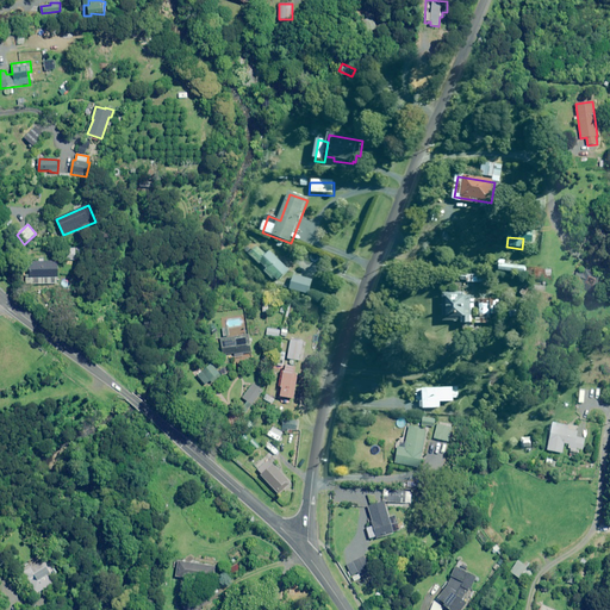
[(75,249),(63,248),(63,260),(75,260),(75,249)]
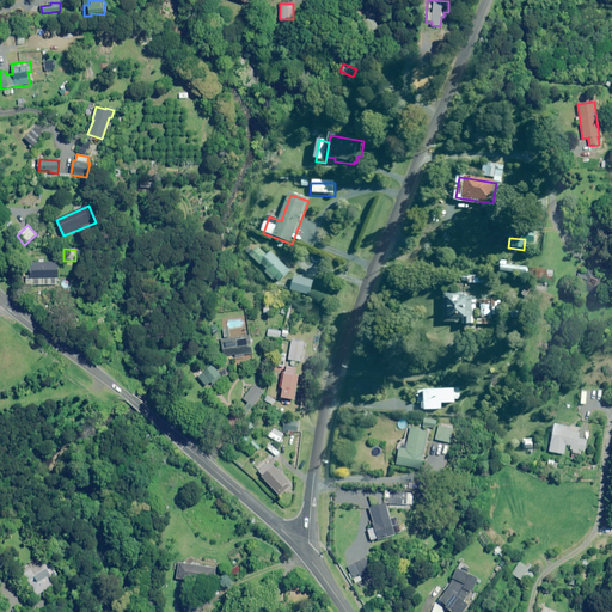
[(268,256),(259,249),(252,257),(261,264),(262,263),(270,271),(268,274),(280,285),(292,273),(270,254),(268,256)]
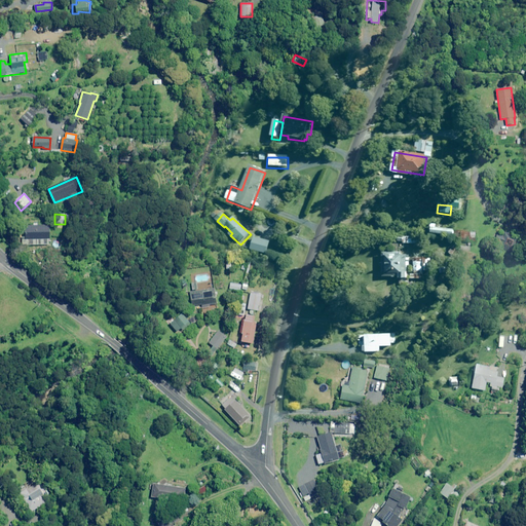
[(49,239),(49,225),(29,225),(29,239),(49,239)]
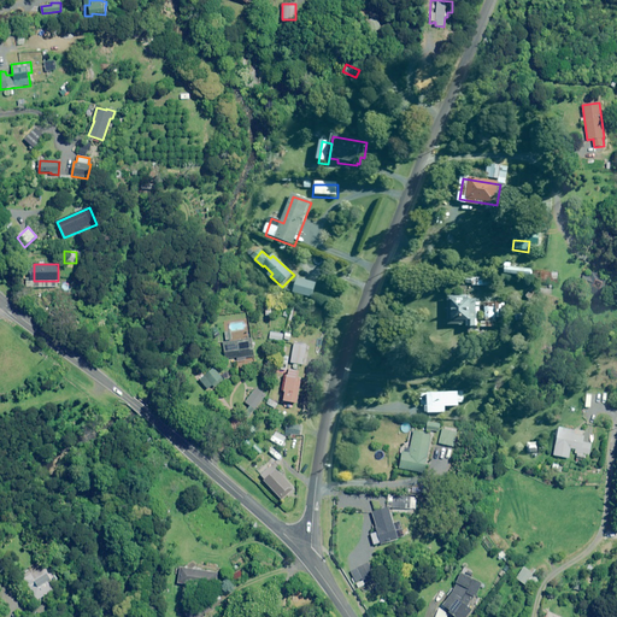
[(504,264),(504,269),(503,276),(533,277),(533,270),(511,269),(511,265),(504,264)]
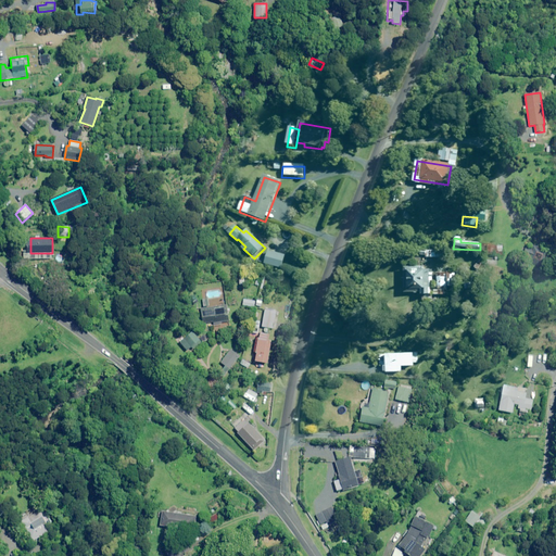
[(548,245),(531,241),(526,264),(543,268),(548,245)]
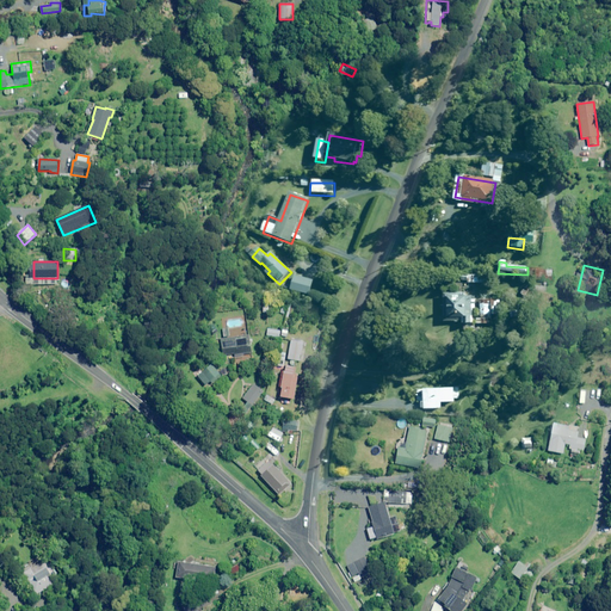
[(528,275),(526,282),(553,283),(553,269),(528,267),(528,275)]
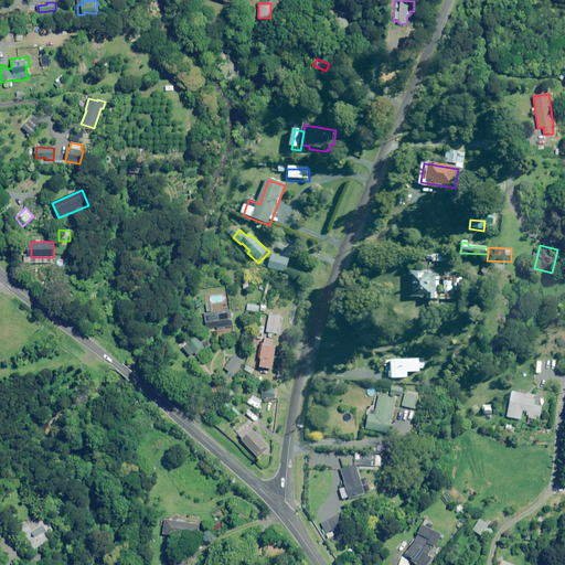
[(290,260),(273,256),(269,269),(286,274),(290,260)]
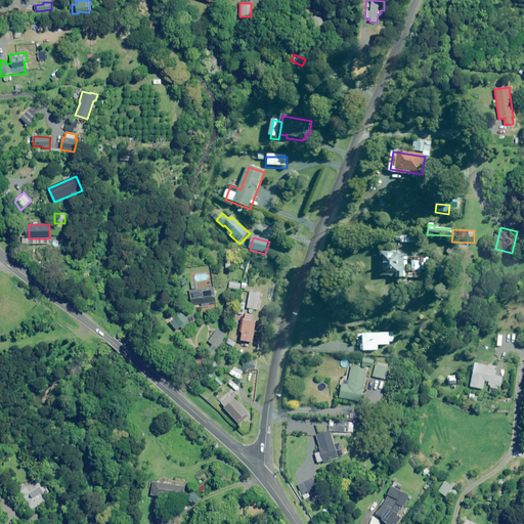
[(406,254),(382,254),(381,276),(396,276),(396,278),(404,278),(405,265),(406,265),(406,254)]
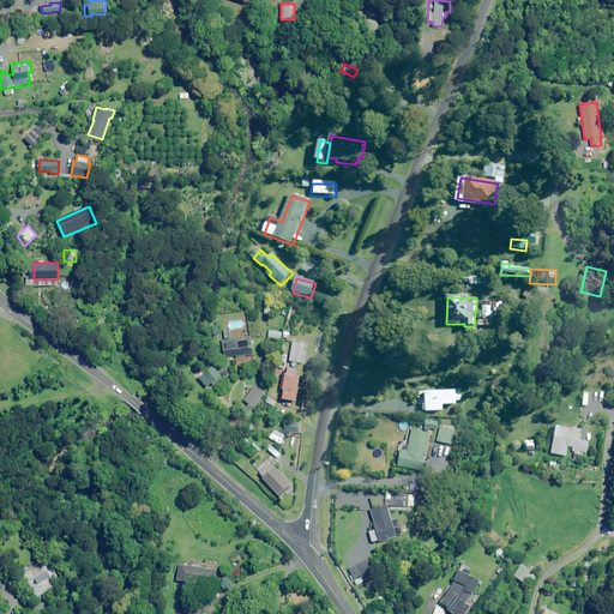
[(504,302),(493,301),(493,307),(482,307),(481,320),(477,320),(477,326),(491,327),(491,321),(493,321),(493,318),(503,318),(504,302)]
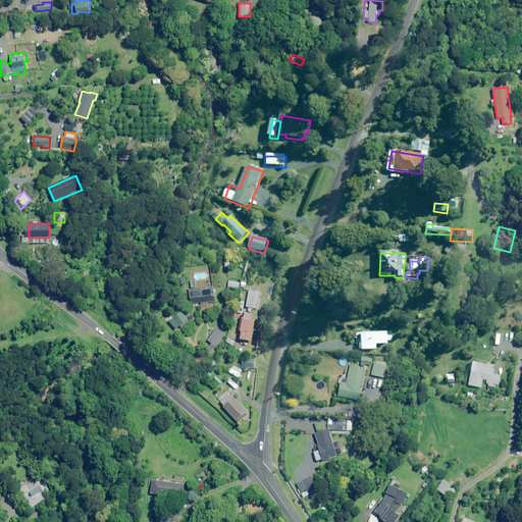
[(215,302),(214,288),(189,290),(190,304),(201,303),(201,306),(208,305),(208,303),(215,302)]
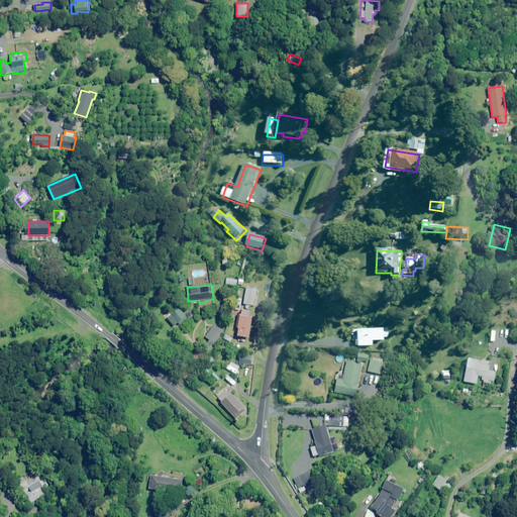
[(243,303),(245,304),(245,308),(249,309),(250,305),(254,305),(257,290),(246,288),(243,303)]
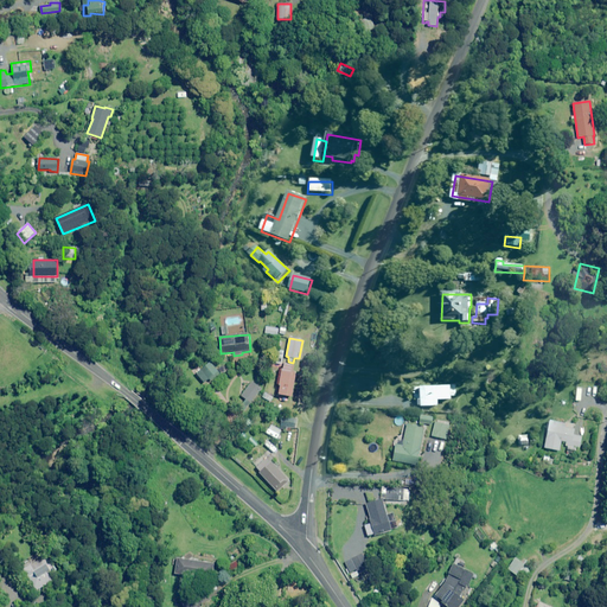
[(217,371),(210,363),(197,374),(205,383),(217,371)]
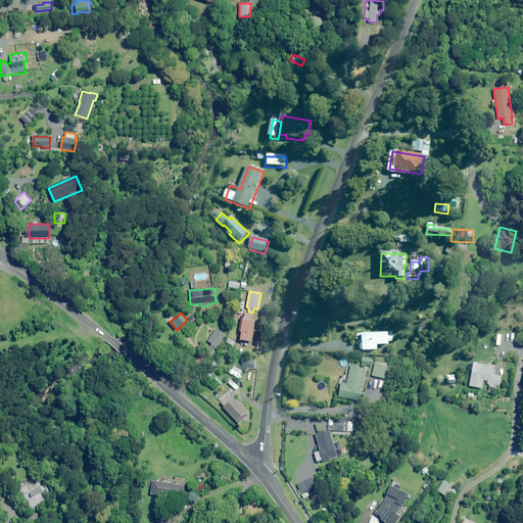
[(256,315),(244,313),(239,338),(240,338),(240,343),(250,345),(256,315)]
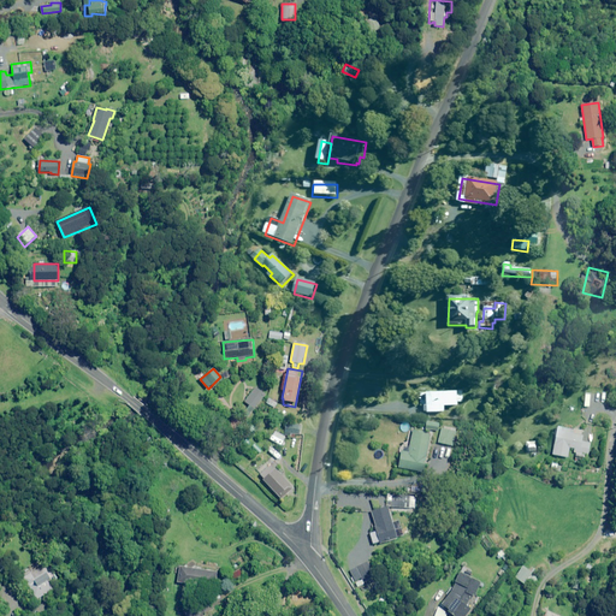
[(265,394),(256,388),(241,409),(249,416),(265,394)]
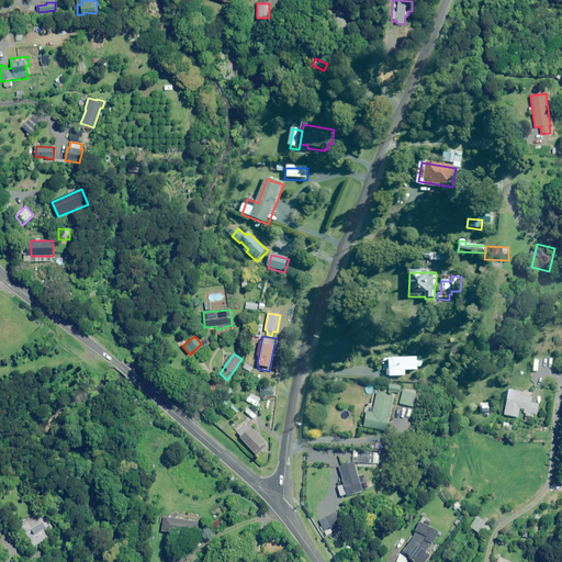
[(418,370),(418,358),(390,358),(390,377),(405,377),(405,371),(418,370)]
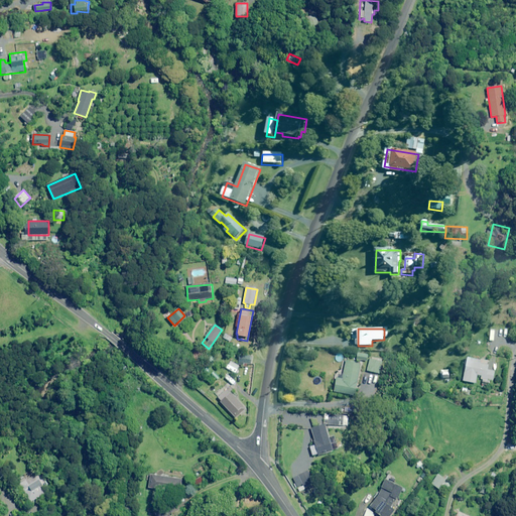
[(253,365),(253,353),(248,353),(248,355),(243,355),(242,367),(247,367),(248,365),(253,365)]
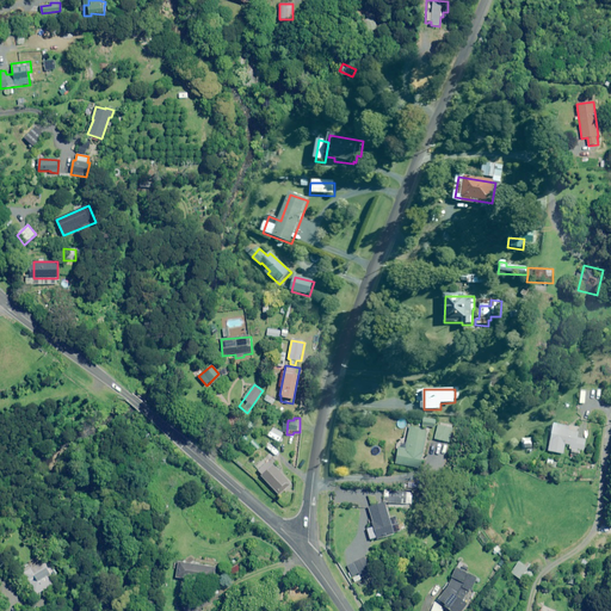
[(569,426),(553,424),(548,451),(563,454),(566,444),(571,445),(569,454),(579,455),(580,451),(584,451),(586,439),(578,438),(579,432),(569,431),(569,426)]
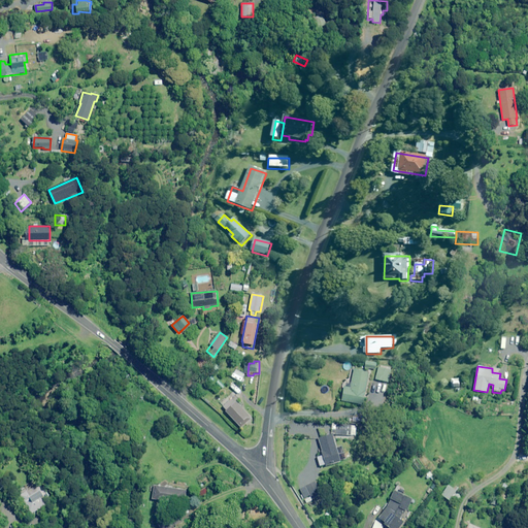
[(391,369),(378,367),(376,380),(388,382),(391,369)]
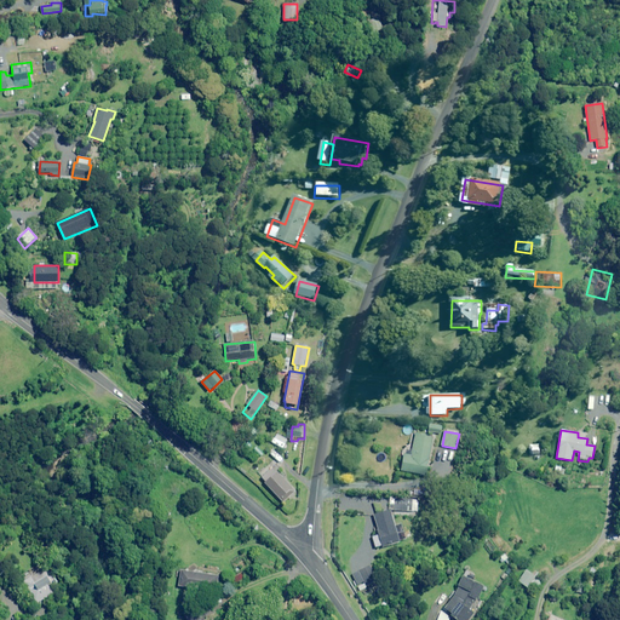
[(282,447),(288,438),(280,434),(275,443),(282,447)]
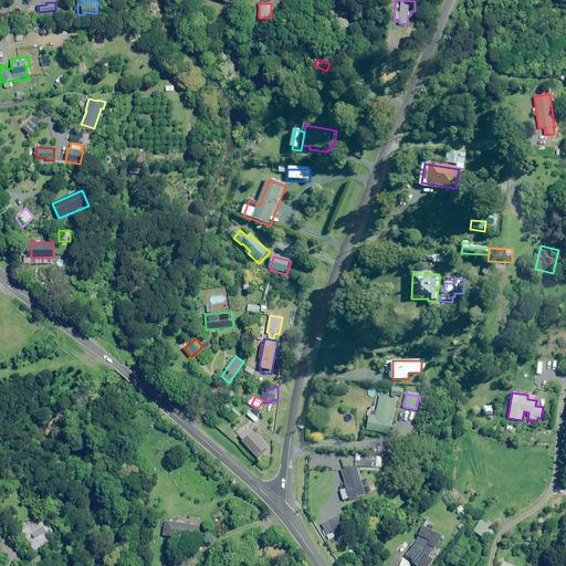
[(397,400),(380,396),(375,418),(369,417),(366,429),(388,435),(397,400)]
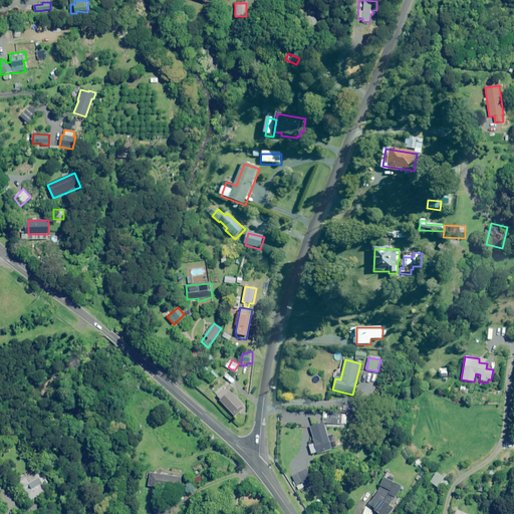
[(447,376),(447,369),(439,369),(439,377),(447,376)]
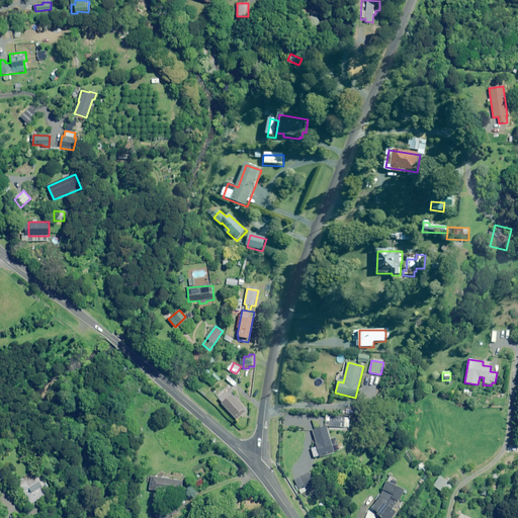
[(247,411),(228,391),(219,400),(238,419),(247,411)]
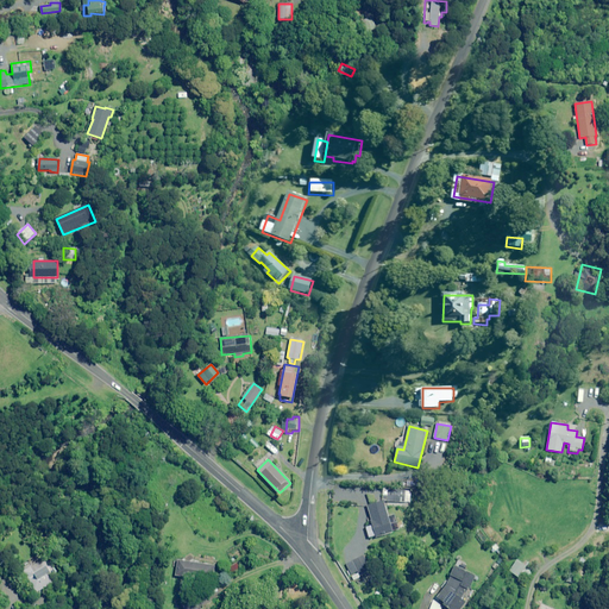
[(410,490),(383,489),(383,501),(409,502),(410,490)]
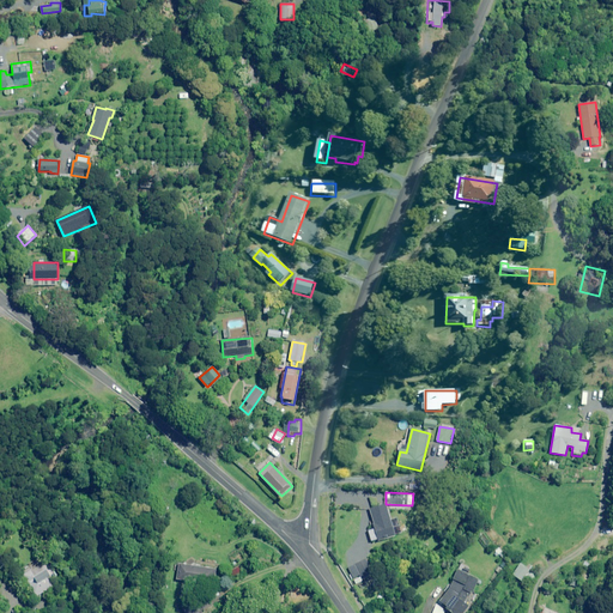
[(390,520),(387,504),(371,508),(378,540),(395,536),(395,534),(402,533),(399,517),(390,520)]
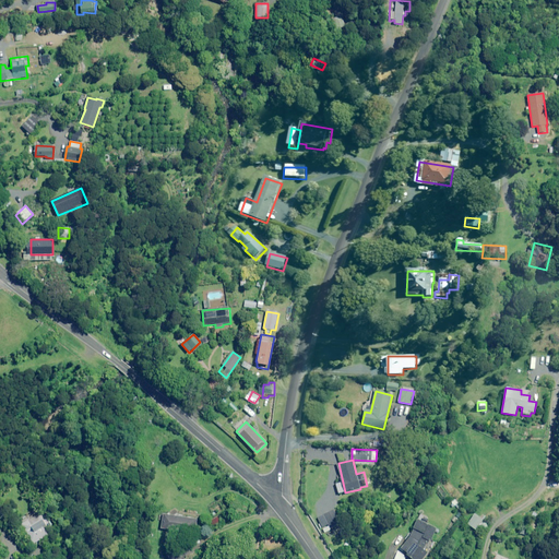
[(319,518),(323,526),(328,524),(331,530),(341,524),(333,510),(319,518)]
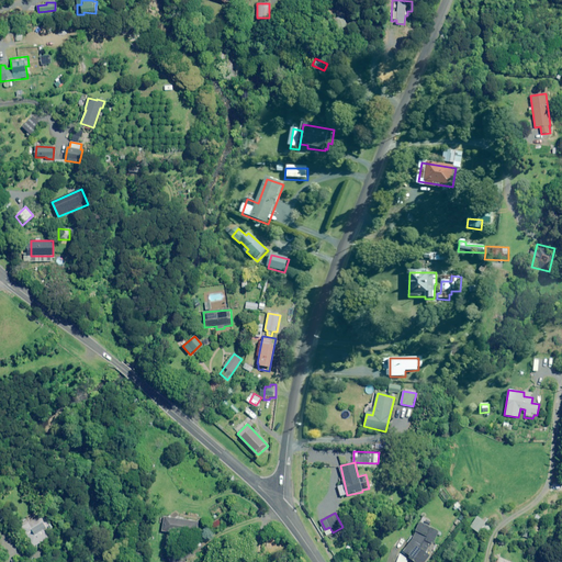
[(49,525),(43,514),(22,527),(34,547),(55,534),(49,525)]
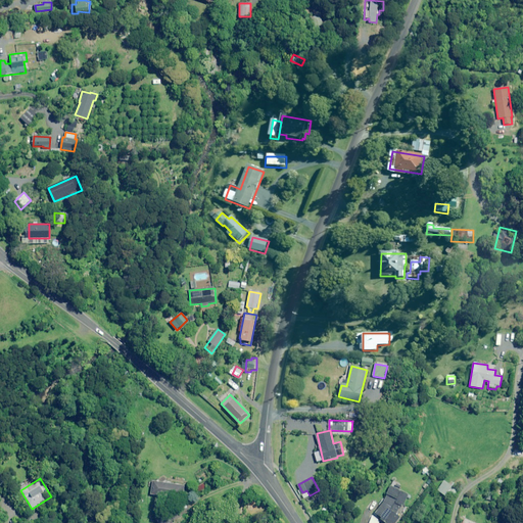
[(185,485),(153,480),(151,493),(183,498),(185,485)]
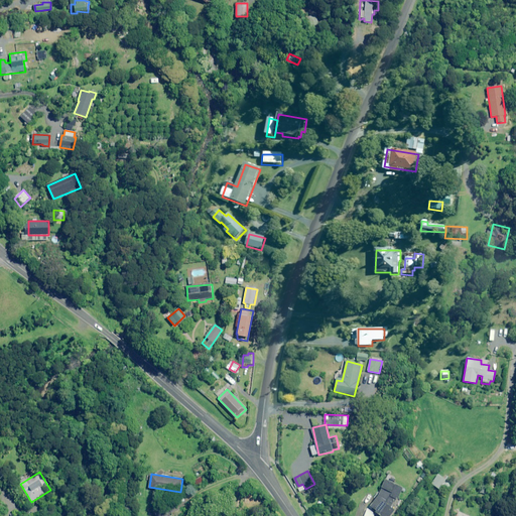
[(446,479),(438,474),(431,484),(439,489),(446,479)]
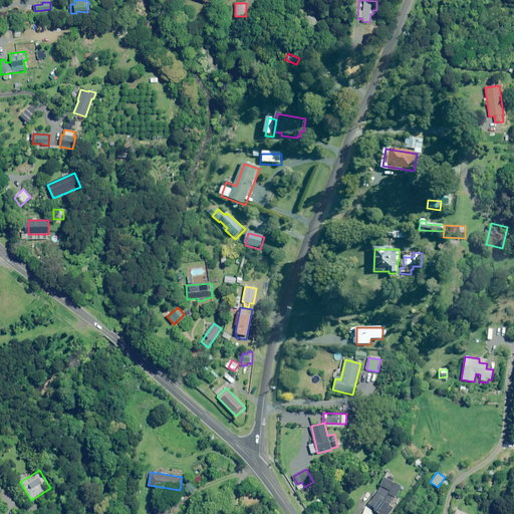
[(369,503),(368,504),(380,513),(389,513),(393,509),(395,510),(399,500),(395,499),(402,484),(383,477),(383,479),(382,481),(382,483),(381,485),(380,487),(379,489),(378,491),(377,493),(376,495),(375,496),(374,498),(372,500),(371,501),(369,503)]
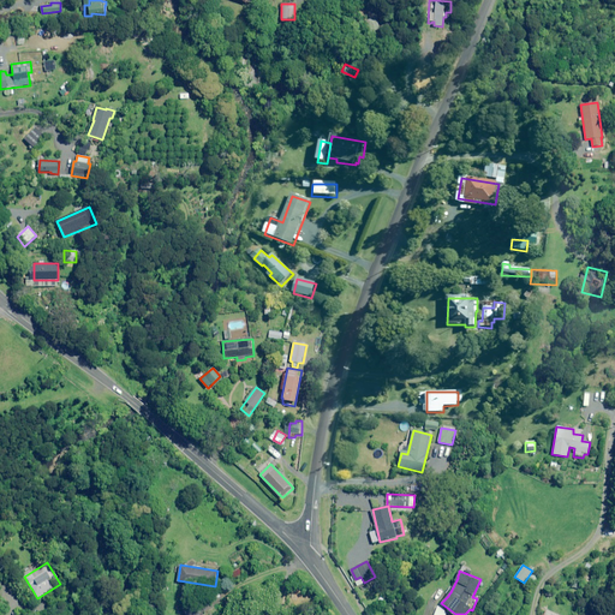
[(380,587),(376,581),(369,584),(371,591),(380,587)]
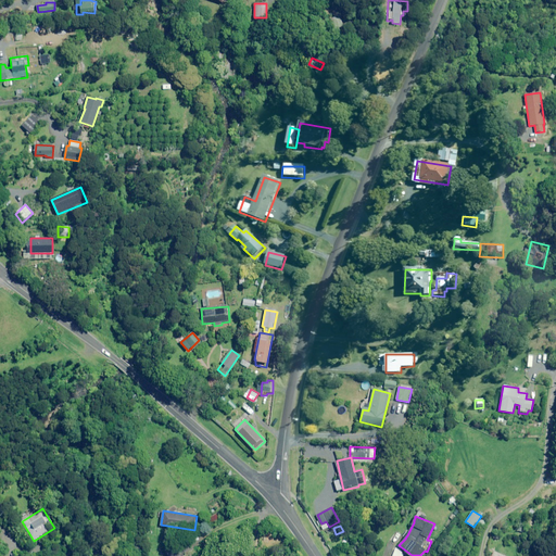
[(182,555),(175,542),(164,547),(168,555),(182,555)]
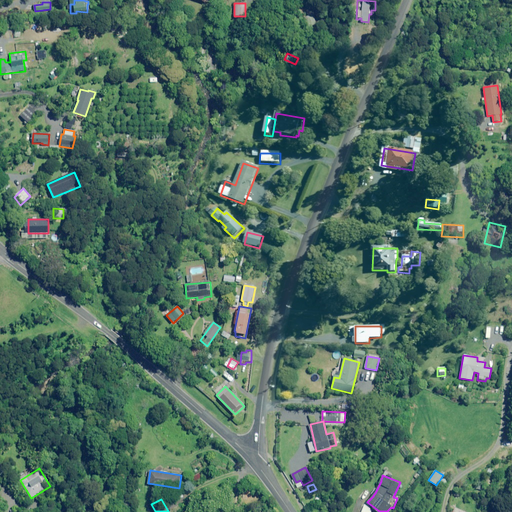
All buildings are outlined.
